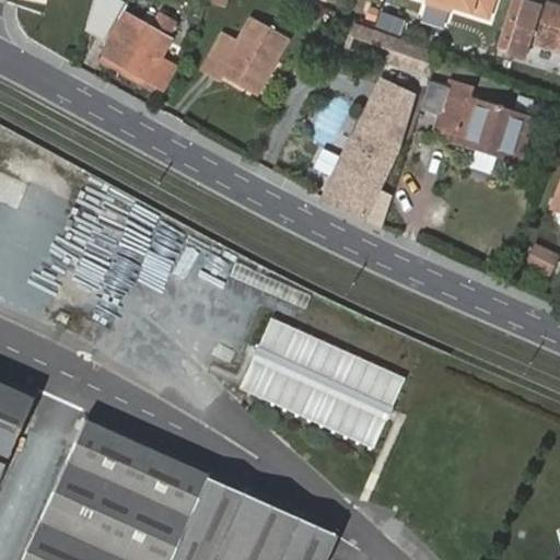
[(120,18),(101,55),(144,80),(167,38),(165,36),(171,25),(152,15),(148,25),(133,18),(142,0),(112,0),(107,10),(120,18)]
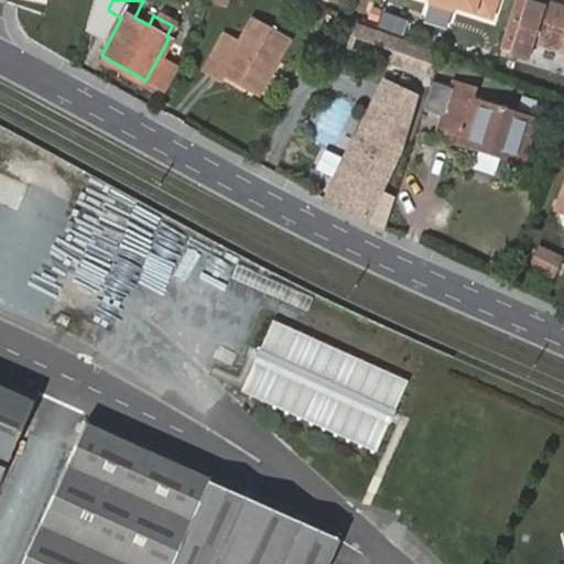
[(425,0),(425,2),(449,9),(453,3),(488,15),(492,0),(425,0)]
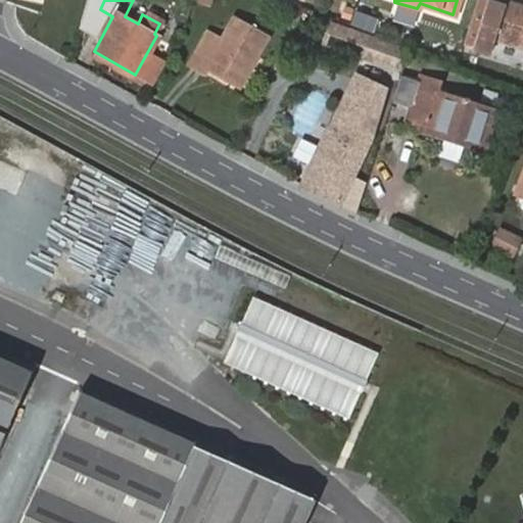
[(522,2),(514,0),(502,0),(501,3),(491,0),(486,0),(477,32),(522,46),(522,2)]
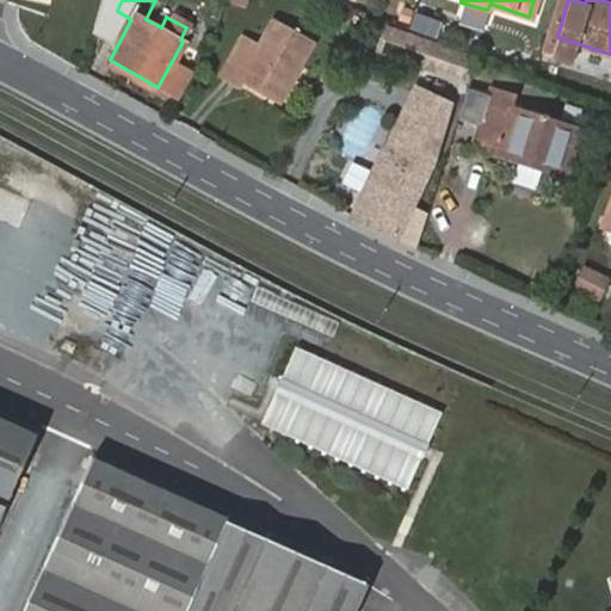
[(439,37),(444,19),(417,11),(411,29),(439,37)]
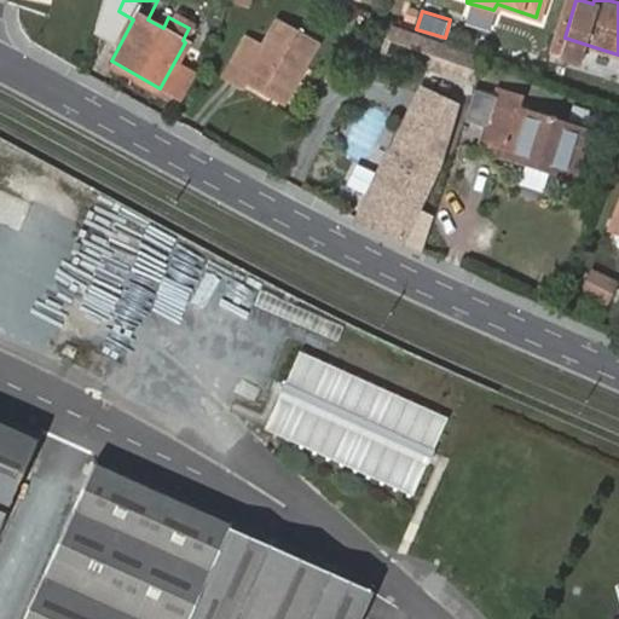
[(283,102),(319,42),(283,21),(268,44),(249,33),(224,75),(242,86),(246,79),(283,102)]
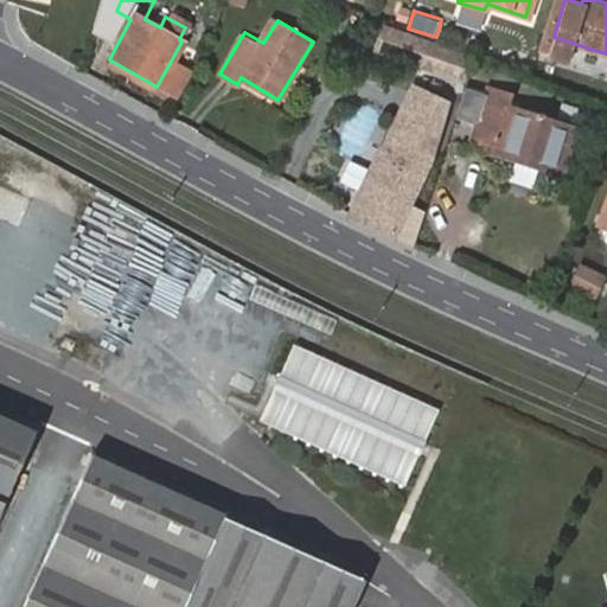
[(376,46),(457,76),(465,53),(384,24),(376,46)]
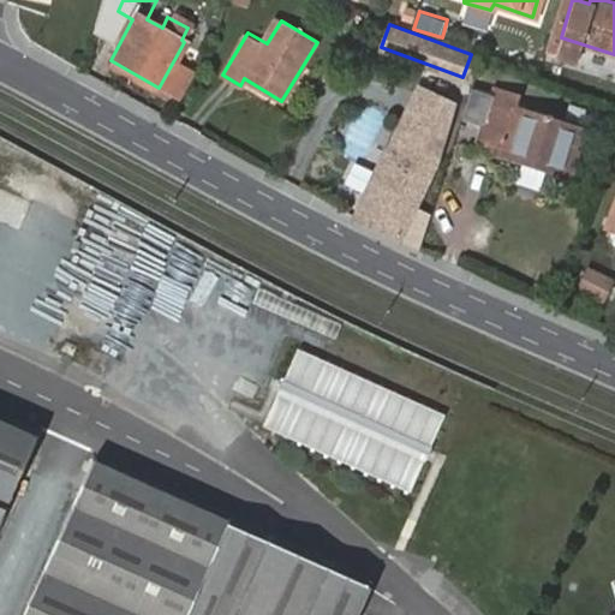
[(495,83),(481,132),(505,139),(502,151),(519,156),(523,147),(548,154),(544,165),(569,172),(584,120),(517,100),(519,91),(495,83)]
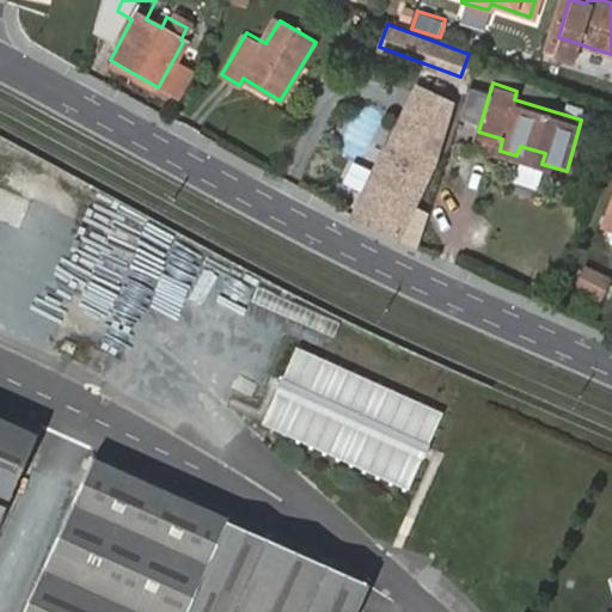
[(415,86),(386,148),(429,169),(458,108),(415,86)]
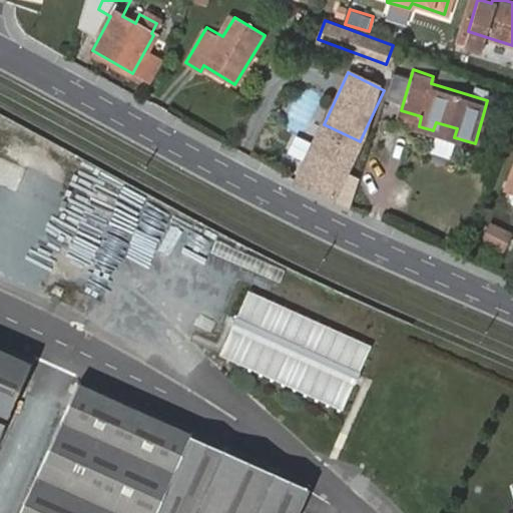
[(421,116),(401,110),(398,120),(419,126),(421,116)]
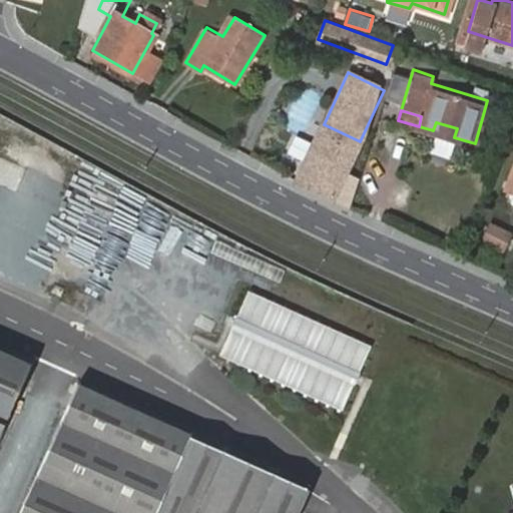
[(433,130),(454,137),(457,128),(436,122),(433,130)]
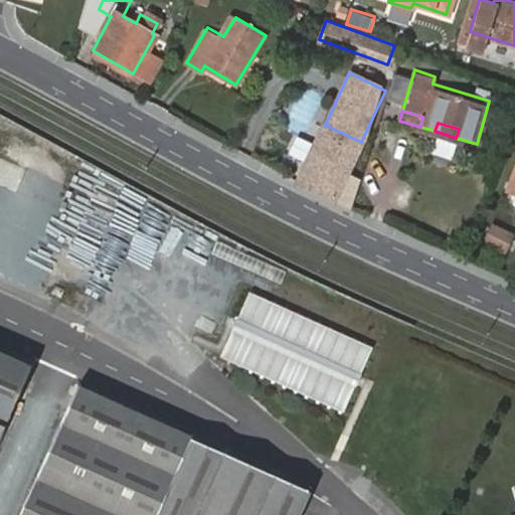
[(325,125),(297,181),(334,198),(361,142),(325,125)]
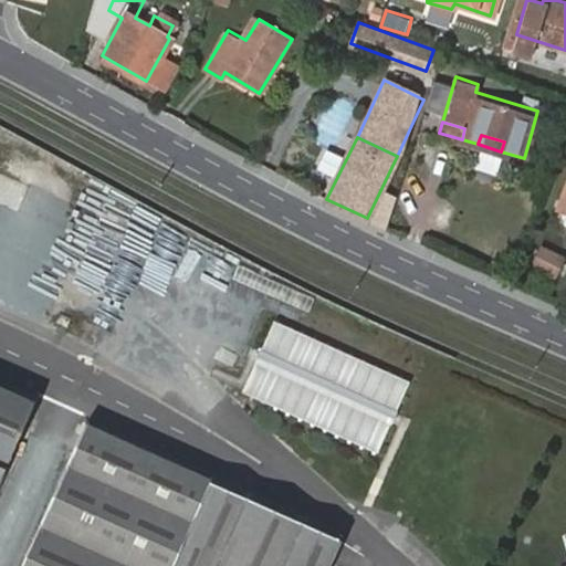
[(321,169),(336,176),(344,156),(329,150),(321,169)]
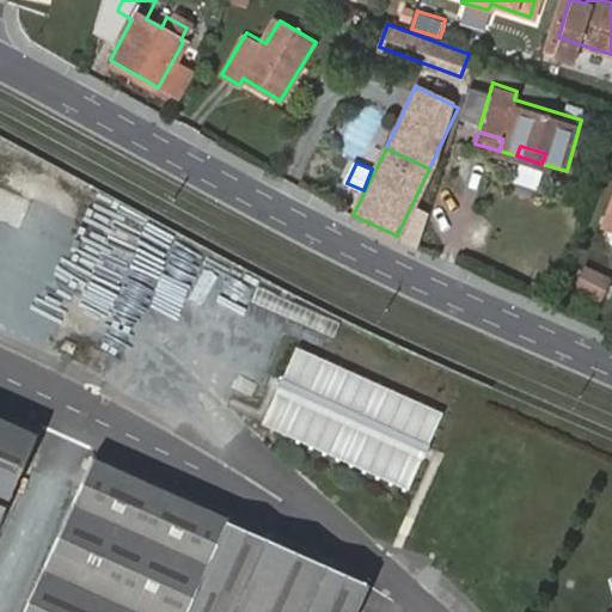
[(575,288),(604,303),(611,286),(611,275),(587,263),(575,288)]
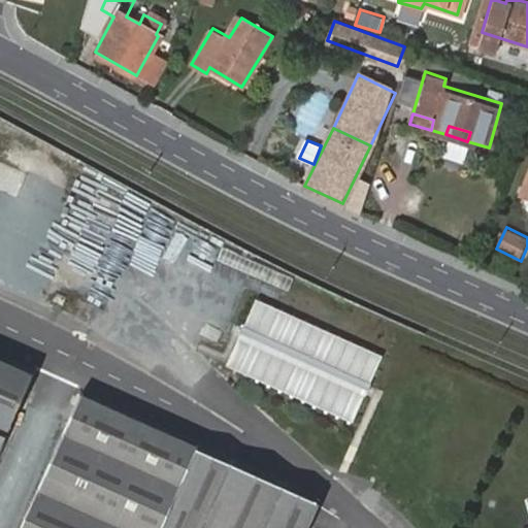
[(384,356),(256,299),(226,366),(354,424),(384,356)]
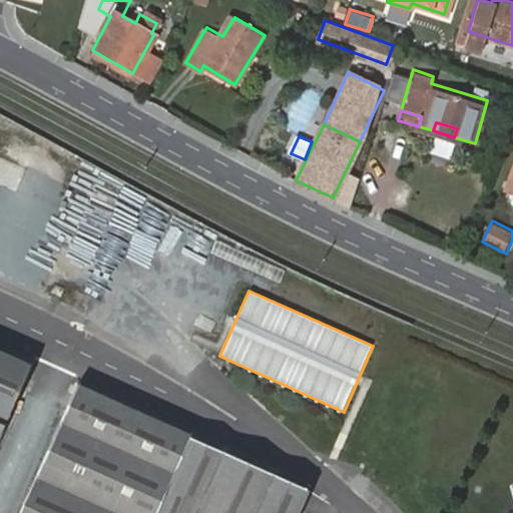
[(0,438),(32,366),(0,351),(0,438)]
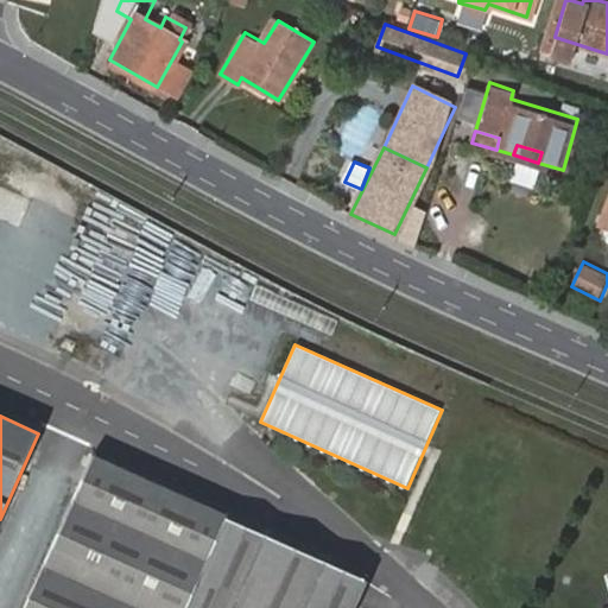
[(16,607),(352,607),(367,576),(87,451),(16,607)]
